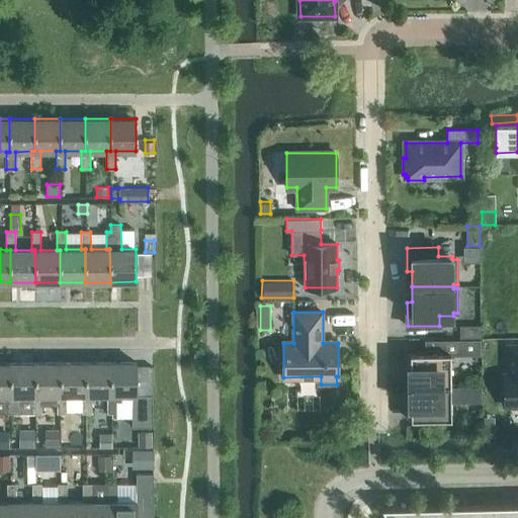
[(481,325),(460,326),(460,338),(481,337),(481,325)]
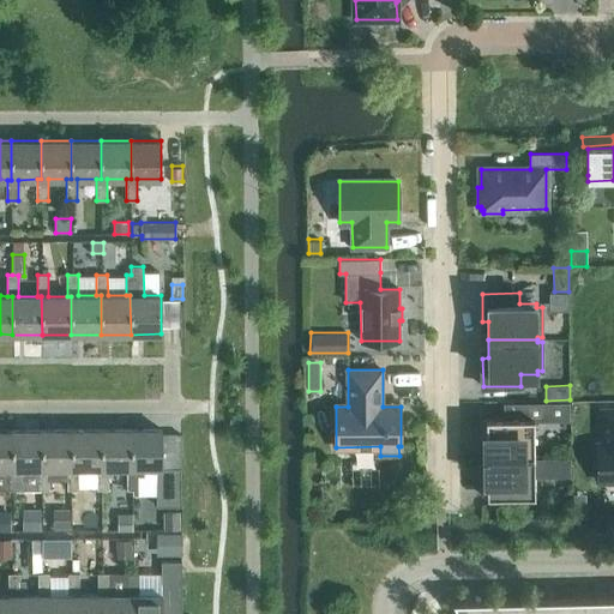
[(535,457),(535,421),(570,421),(570,402),(505,403),(505,419),(483,419),(483,421),(486,421),(487,457),(483,457),(483,458),(535,457)]
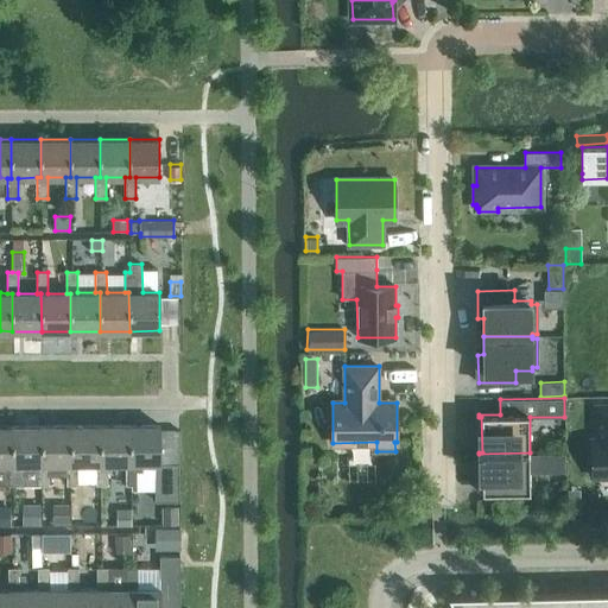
[(607,476),(607,405),(597,406),(597,439),(591,439),(593,477),(607,476)]
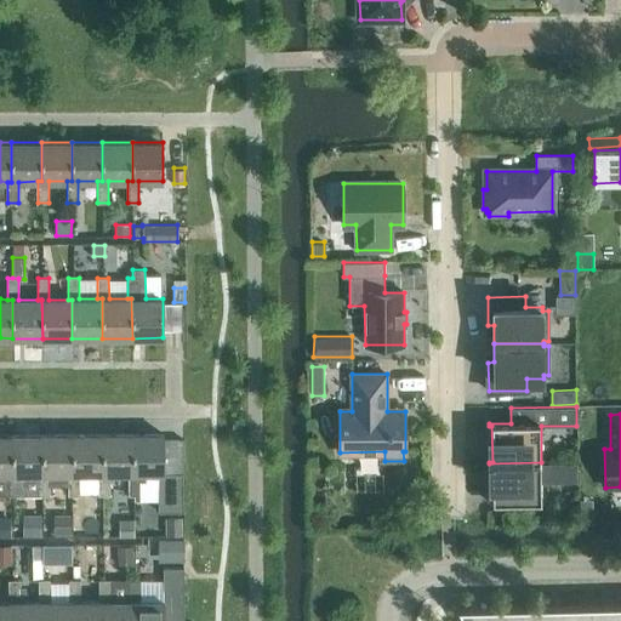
[(12,474),(12,436),(0,434),(0,473),(9,474),(12,474)]
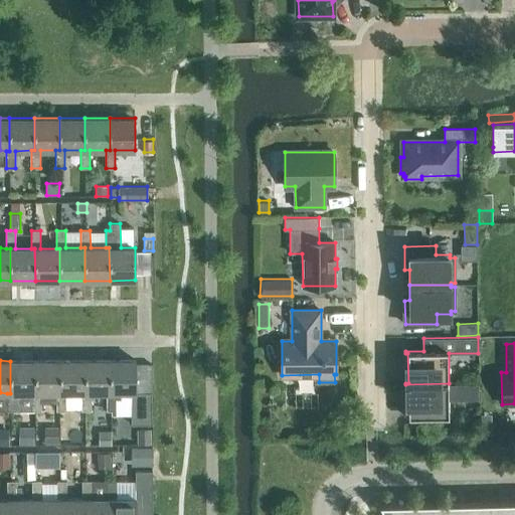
[(35,393),(35,360),(10,361),(10,393),(7,393),(7,410),(16,410),(16,393),(32,393),(35,393)]
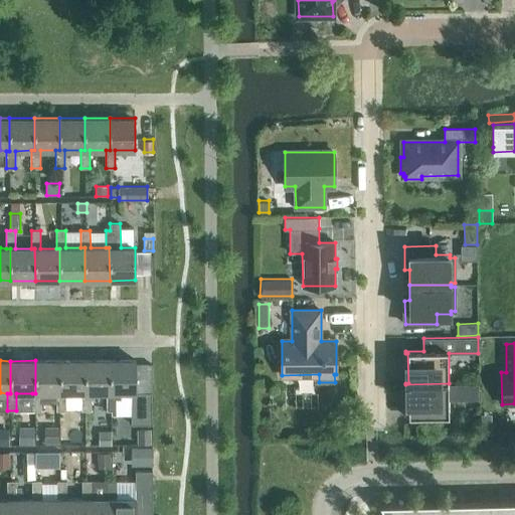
[(60,393),(60,360),(35,360),(35,393),(32,393),(32,410),(41,410),(41,402),(56,402),(56,393),(60,393)]
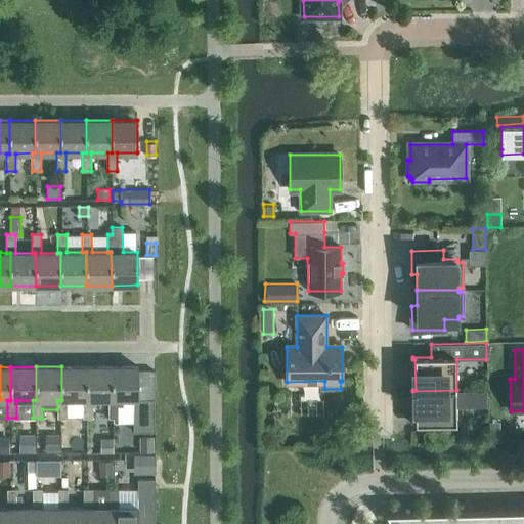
[(86,399),(86,366),(61,366),(61,400),(57,400),(57,409),(57,418),(67,418),(67,400),(83,399),(86,399)]
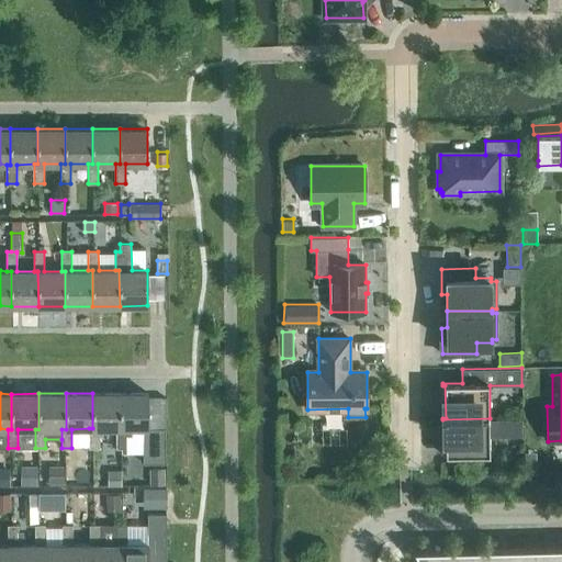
[(120,428),(120,393),(92,393),(92,428),(89,428),(89,448),(99,448),(99,428),(116,428),(120,428)]
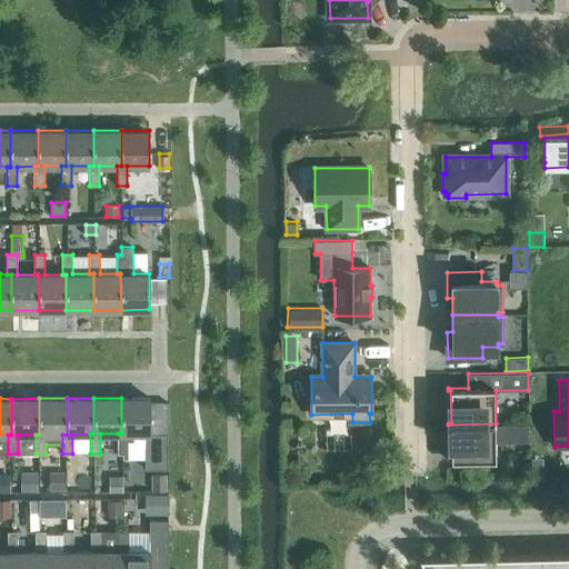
[(168,402),(150,402),(150,398),(121,398),(121,433),(118,433),(118,453),(128,453),(128,440),(133,440),(133,433),(145,433),(145,469),(168,469),(168,402)]
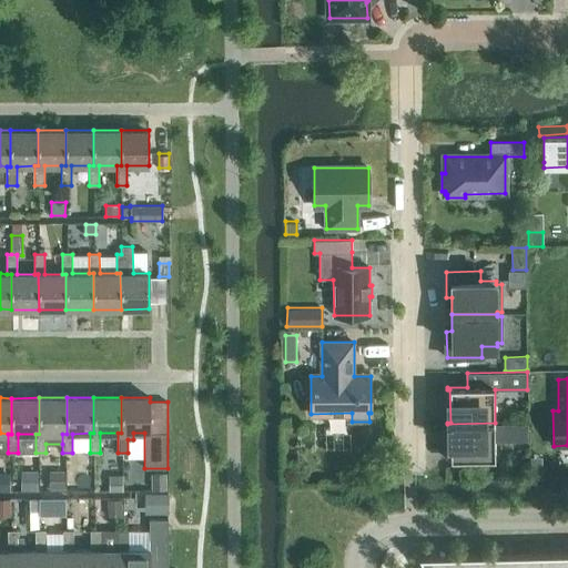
[(495,457),(495,423),(447,424),(447,425),(450,425),(450,458),(448,458),(448,459),(497,459),(497,457),(495,457)]
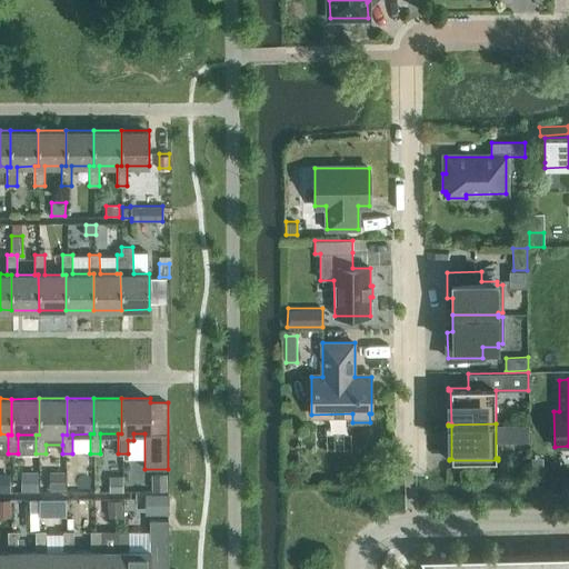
[(529,423),(505,423),(505,439),(529,438),(529,423)]
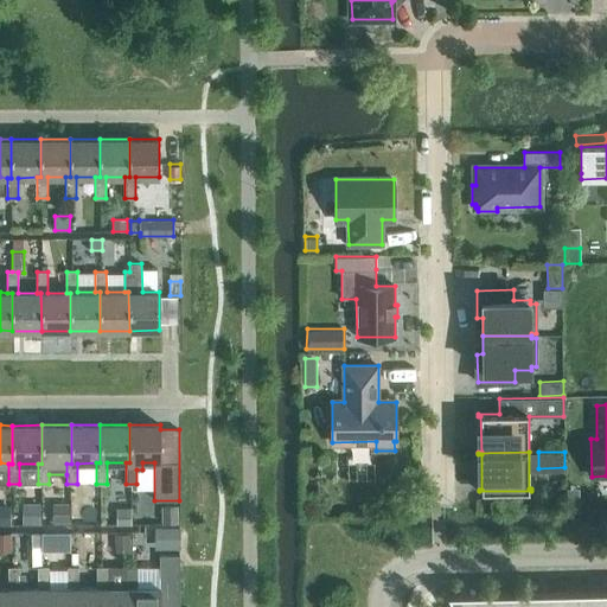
[(52,503),(52,522),(69,522),(69,503),(52,503)]
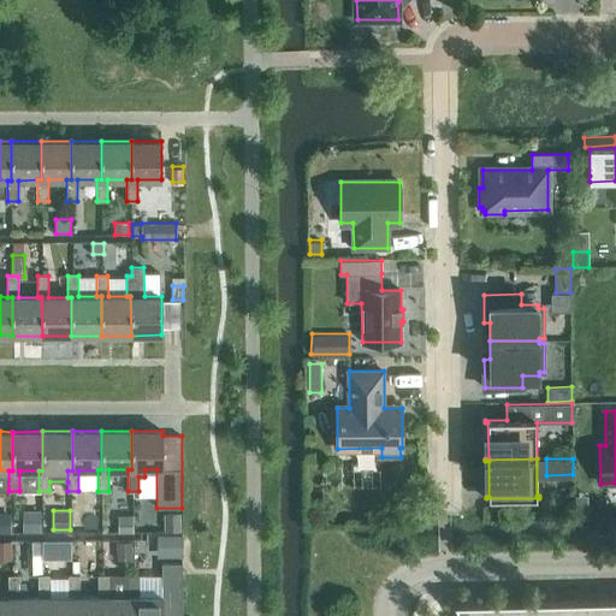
[(23,514),(23,532),(28,532),(40,532),(40,513),(23,514)]
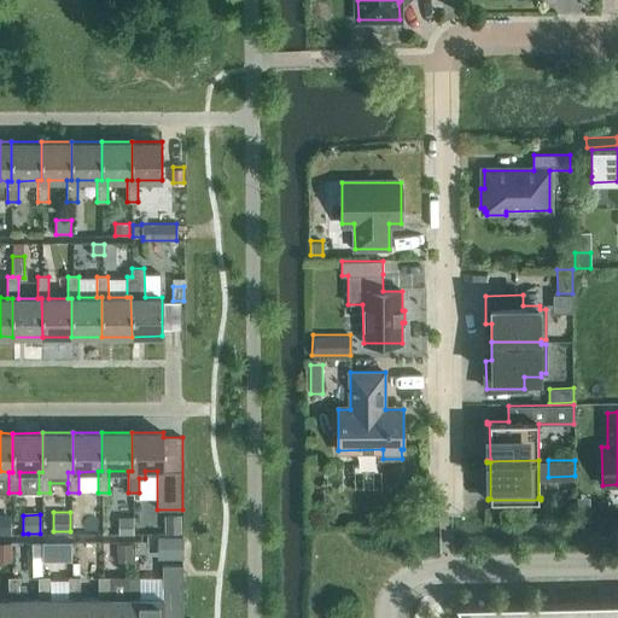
[(85,516),(85,530),(99,530),(99,516),(85,516)]
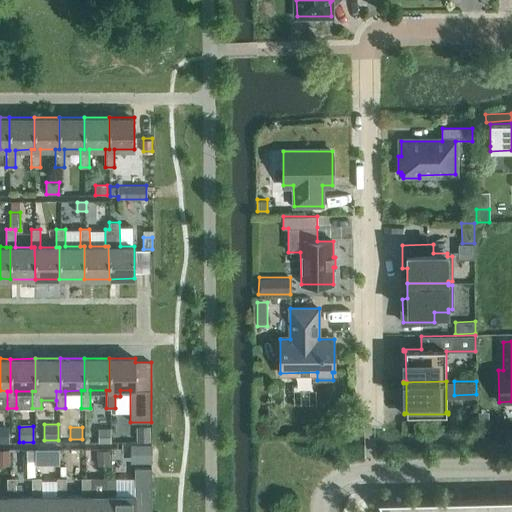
[(110,427),(98,427),(98,442),(110,442),(110,427)]
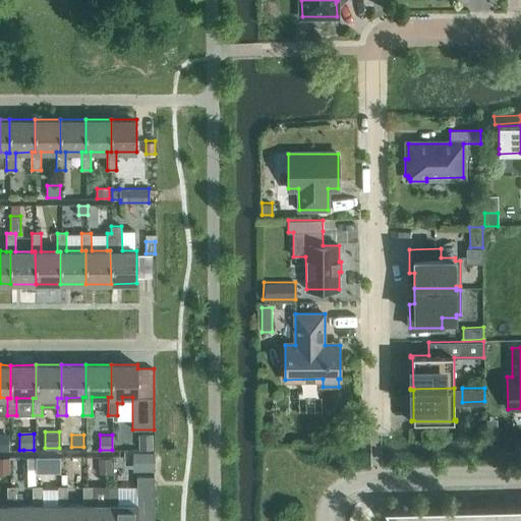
[(152,435),(138,435),(138,449),(152,449),(152,435)]
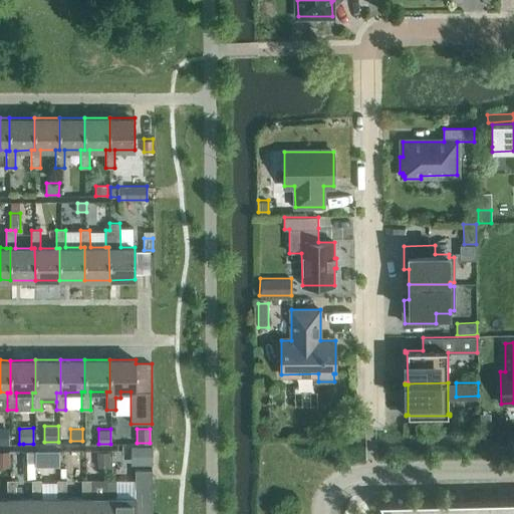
[(131,448),(131,464),(152,464),(152,448),(131,448)]
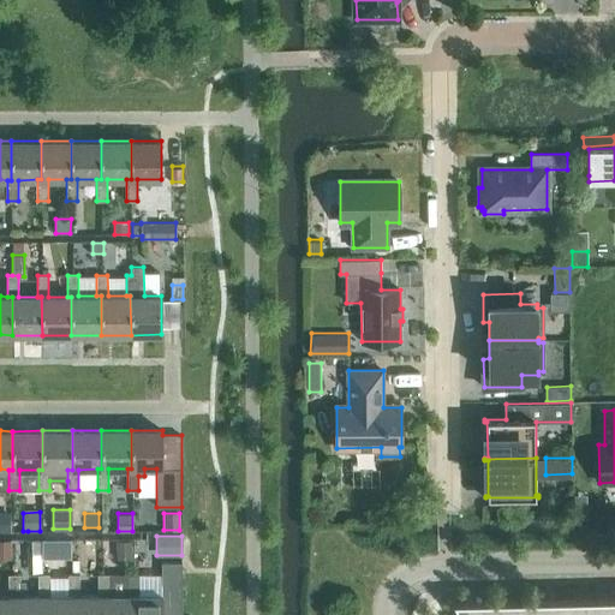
[(13,539),(0,538),(0,555),(13,555),(13,539)]
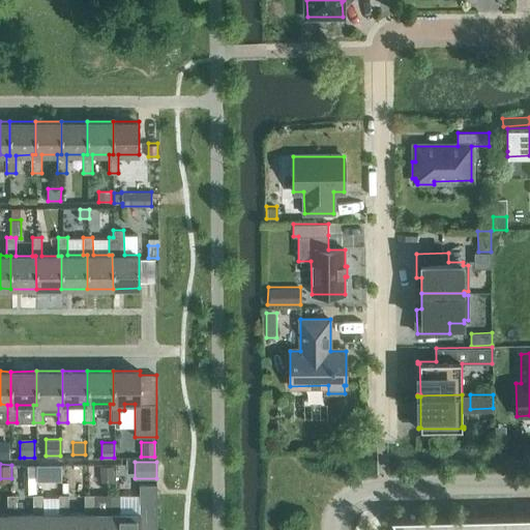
[(33,465),(23,465),(23,494),(34,494),(34,465),(33,465)]
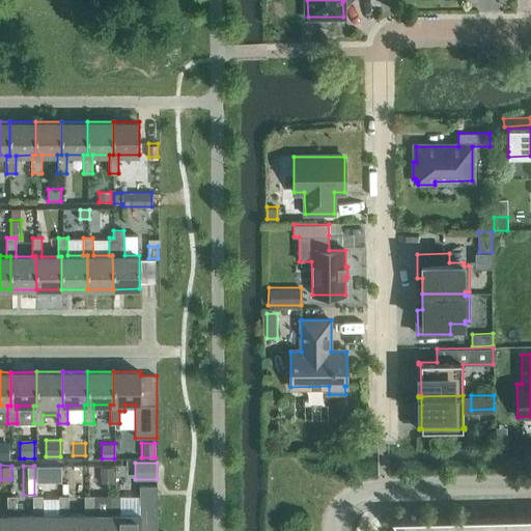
[(114,466),(107,466),(101,466),(101,482),(114,482),(114,480),(114,466)]
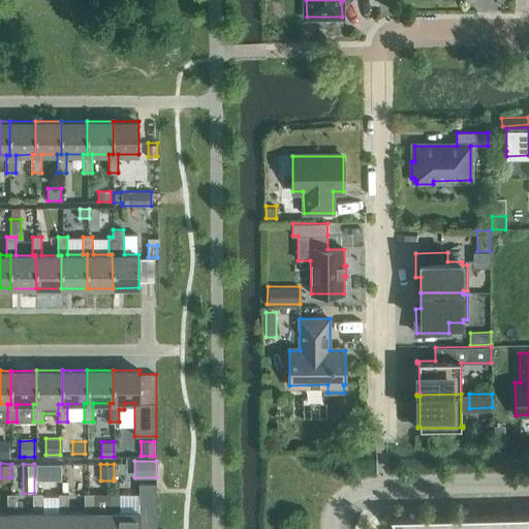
[(114,478),(125,478),(125,464),(123,464),(114,464),(114,478)]
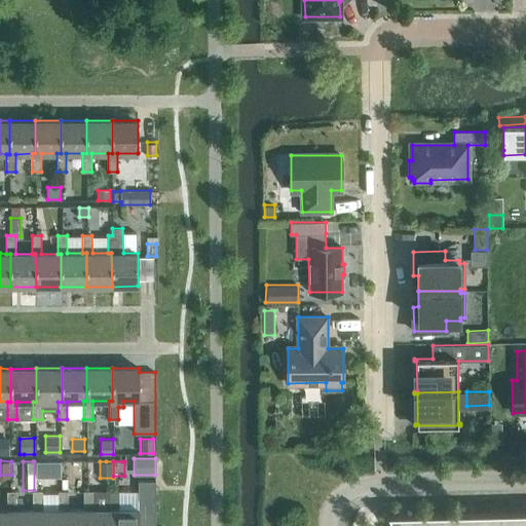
[(36,525),(37,510),(33,510),(22,510),(22,497),(16,497),(16,491),(7,491),(7,510),(11,510),(10,525),(36,525)]
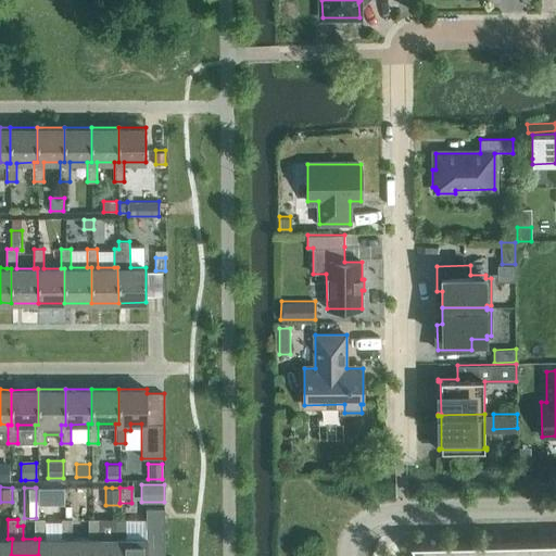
[(65,555),(65,539),(62,539),(45,539),(45,519),(35,519),(35,539),(39,539),(38,555),(65,555)]
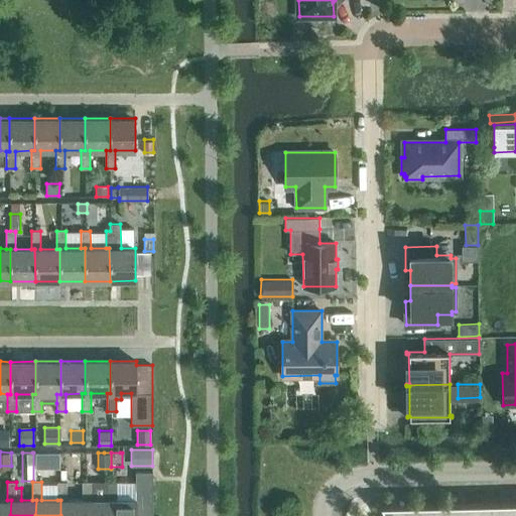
[(86,515),(86,500),(83,500),(67,500),(67,482),(57,482),(57,500),(60,500),(60,515),(86,515)]
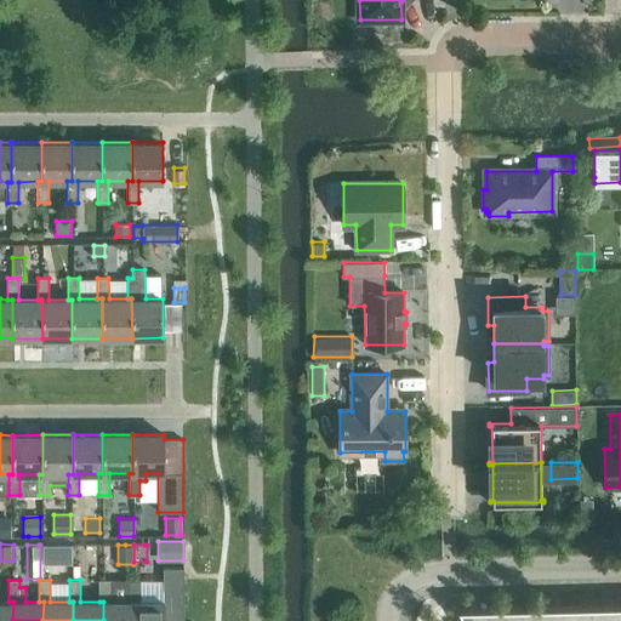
[(129,602),(129,580),(100,580),(100,602),(103,602),(103,620),(134,620),(134,600),(129,602)]
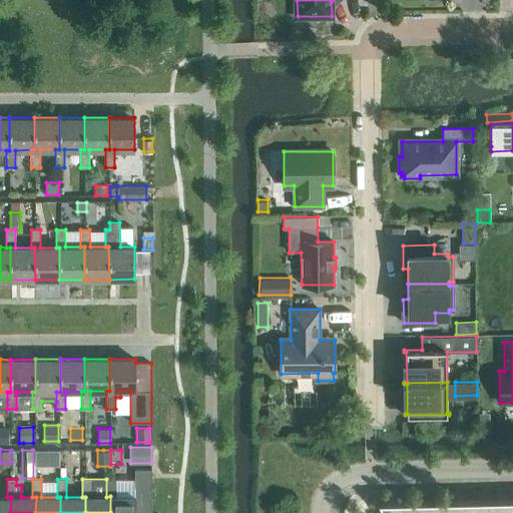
[(135,512),(135,496),(134,496),(116,496),(115,479),(106,479),(106,497),(110,496),(110,512),(135,512)]
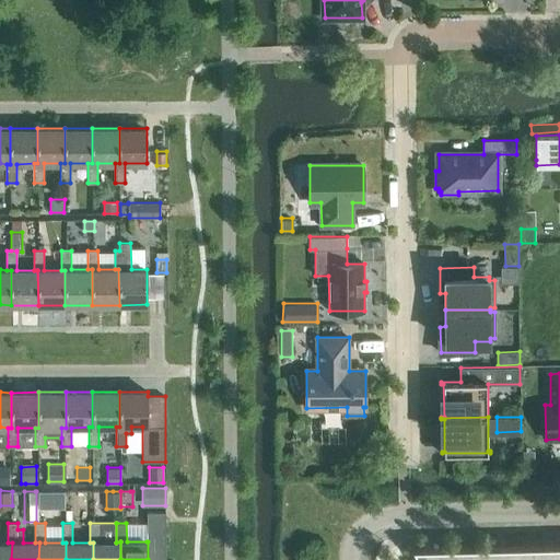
[(46,540),(61,540),(60,524),(45,525),(46,540)]
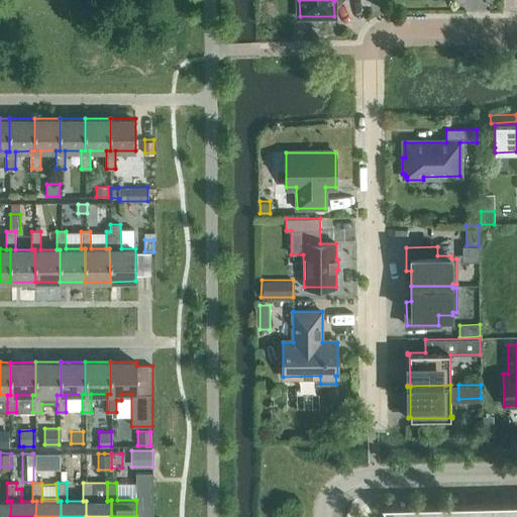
[(10,516),(11,501),(7,501),(0,500),(0,516),(10,516)]
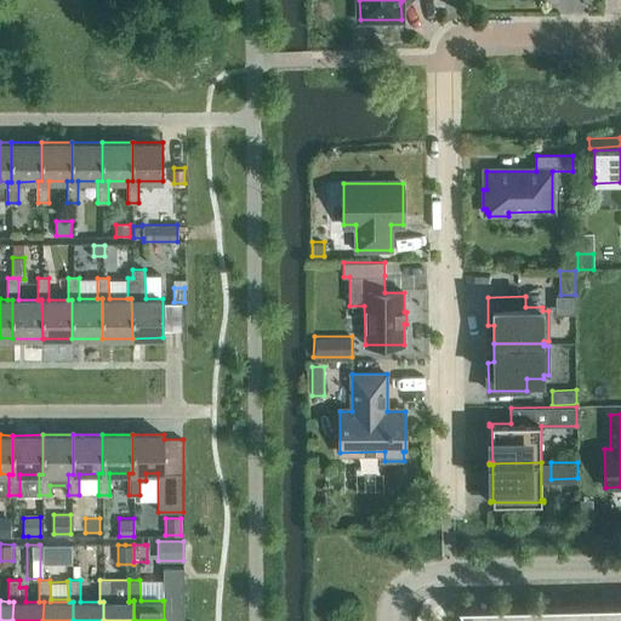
[(620,620),(620,604),(460,609),(466,620),(620,620)]
